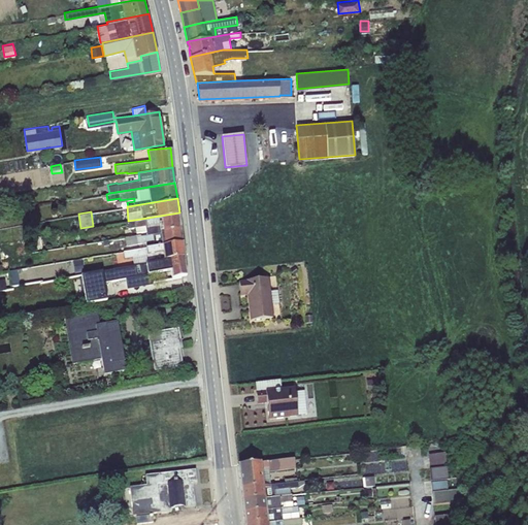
[(160,230),(180,226),(179,212),(128,221),(128,227),(135,226),(135,233),(147,231),(147,233),(160,231),(160,230)]
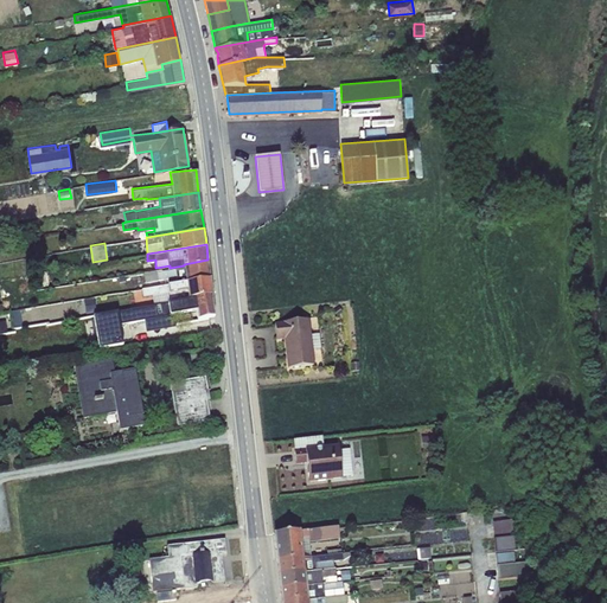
[(168,283),(210,276),(208,260),(184,264),(184,265),(170,268),(170,265),(155,268),(144,270),(145,280),(167,276),(168,283)]
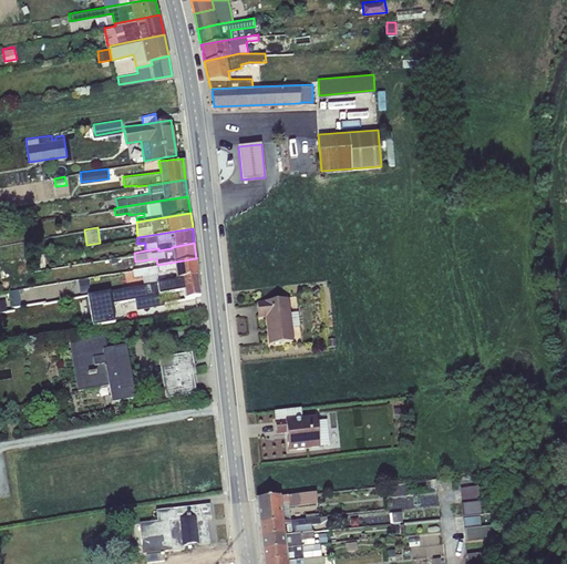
[(43,253),(31,254),(33,266),(45,264),(43,253)]
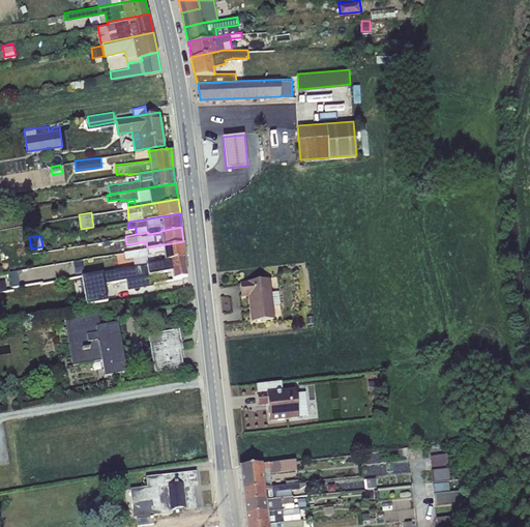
[(135,264),(184,256),(183,241),(147,247),(123,251),(125,258),(134,256),(135,264)]
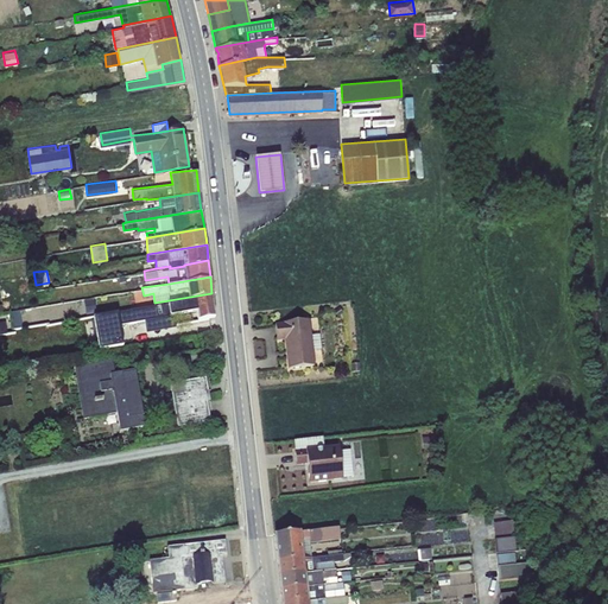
[(154,303),(93,312),(100,347),(124,343),(120,324),(145,319),(147,331),(176,325),(175,316),(198,311),(198,318),(209,316),(207,302),(213,302),(211,293),(154,303)]
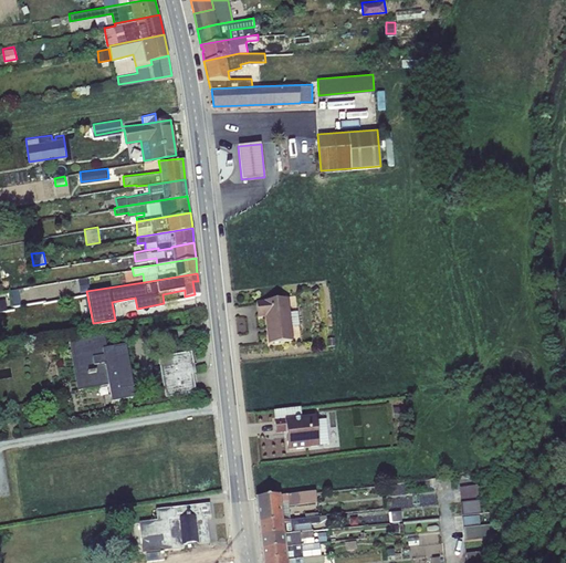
[(79,278),(81,291),(90,289),(87,275),(79,278)]
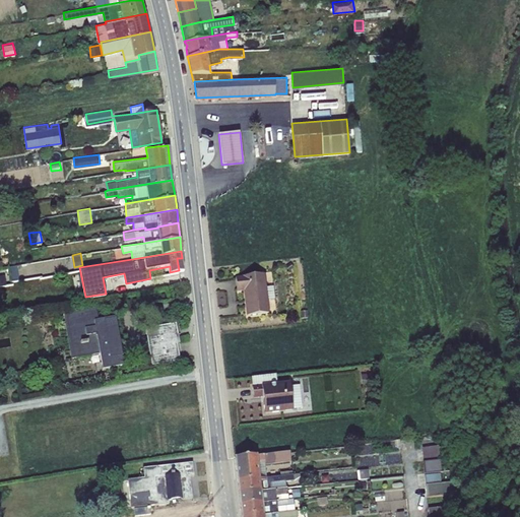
[(16,263),(9,264),(11,278),(18,277),(16,263)]
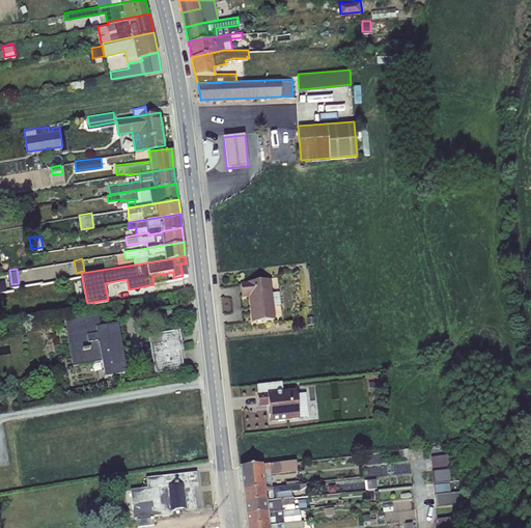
[(271,278),(241,281),(242,295),(250,294),(253,318),(275,316),(274,304),(280,303),(279,289),(272,290),(271,278)]
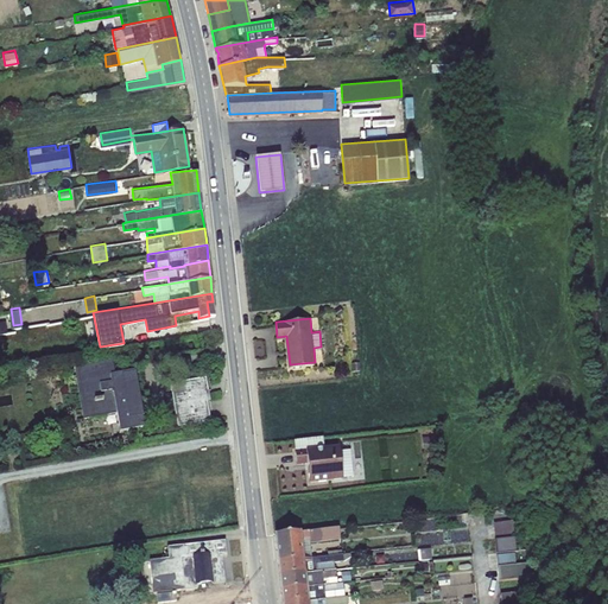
[(112,357),(74,364),(83,417),(116,411),(119,420),(112,421),(113,430),(144,425),(143,413),(144,413),(135,368),(134,368),(134,367),(114,370),(112,357)]
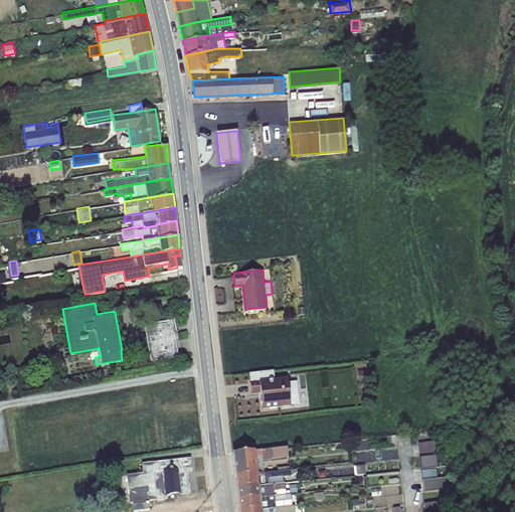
[(174,317),(144,322),(150,359),(178,354),(174,329),(176,328),(174,317)]
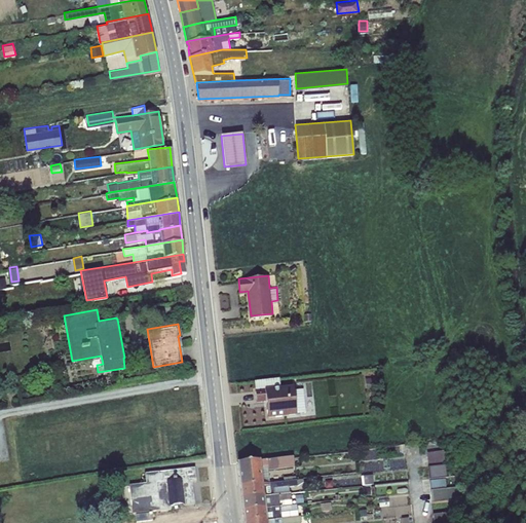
[(375,375),(365,376),(367,387),(376,387),(375,375)]
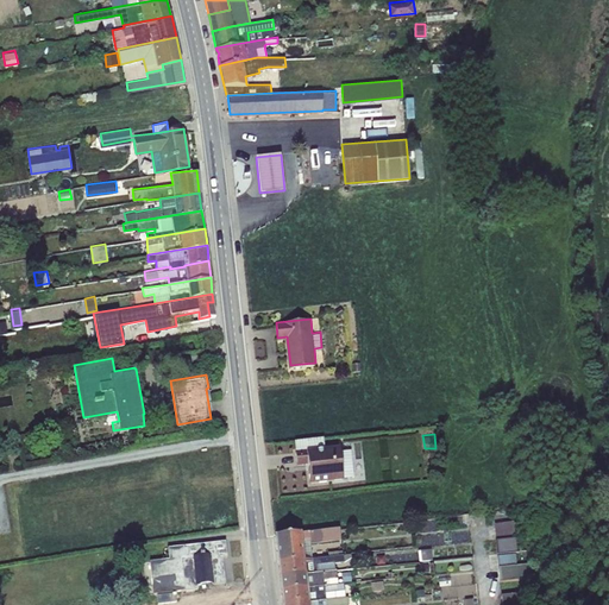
[(324,435),(295,439),(296,449),(295,449),(296,462),(308,461),(309,480),(344,477),(343,476),(355,474),(351,448),(340,449),(340,443),(325,446),(324,435)]
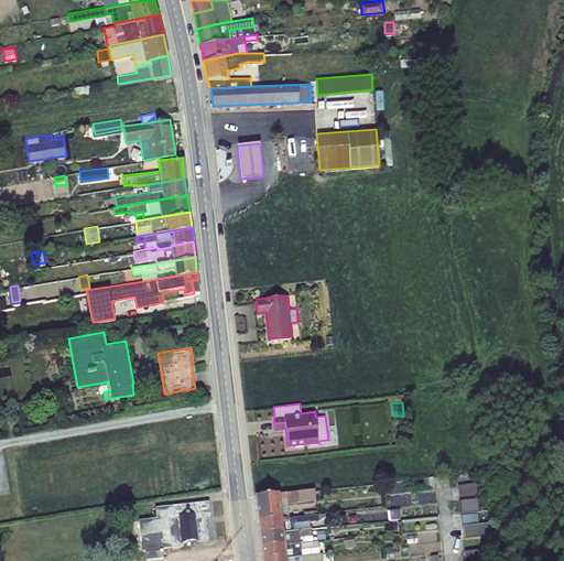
[(476,481),(457,483),(458,497),(477,495),(476,481)]
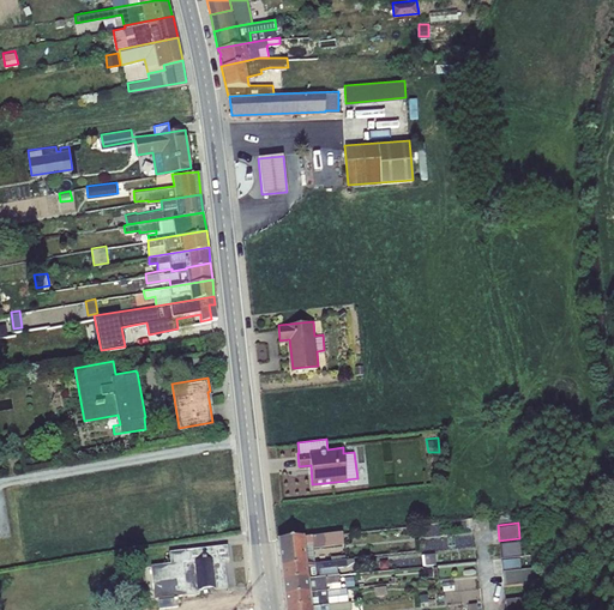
[(342,530),(277,537),(281,565),(315,561),(313,545),(323,544),(343,543),(342,530)]
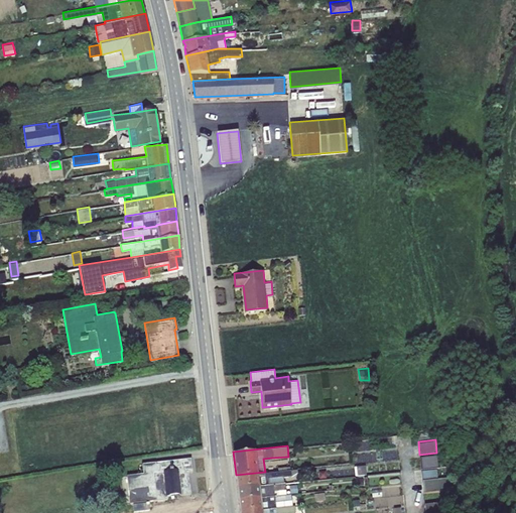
[(436,453),(419,455),(421,468),(436,466),(437,466),(436,453)]
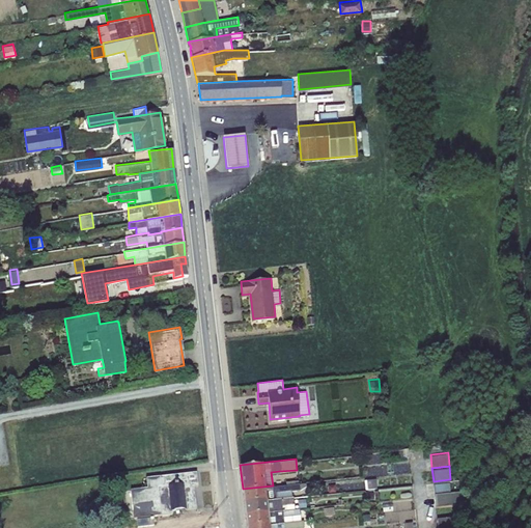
[(196,470),(146,475),(147,485),(124,488),(128,517),(172,511),(172,508),(196,506),(194,484),(198,483),(196,470)]
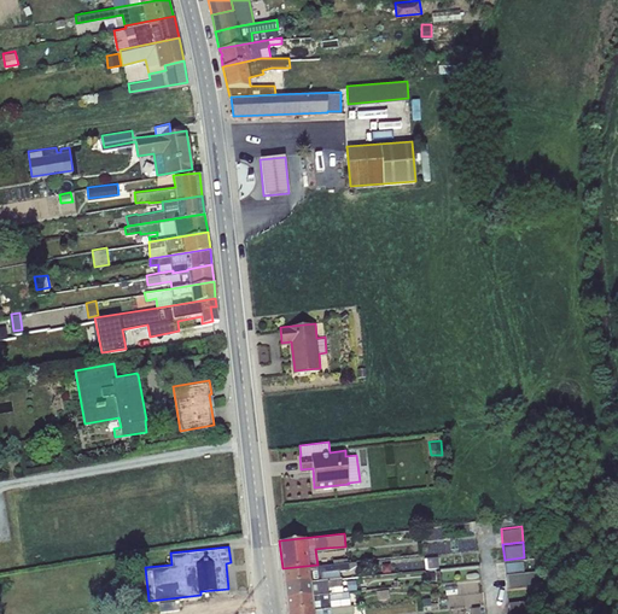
[(424,556),(425,567),(438,566),(437,555),(424,556)]
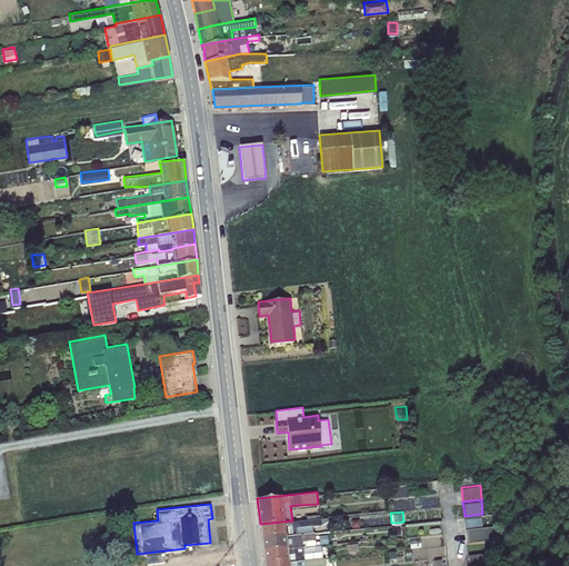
[(481,514),(465,516),(466,528),(482,526),(481,514)]
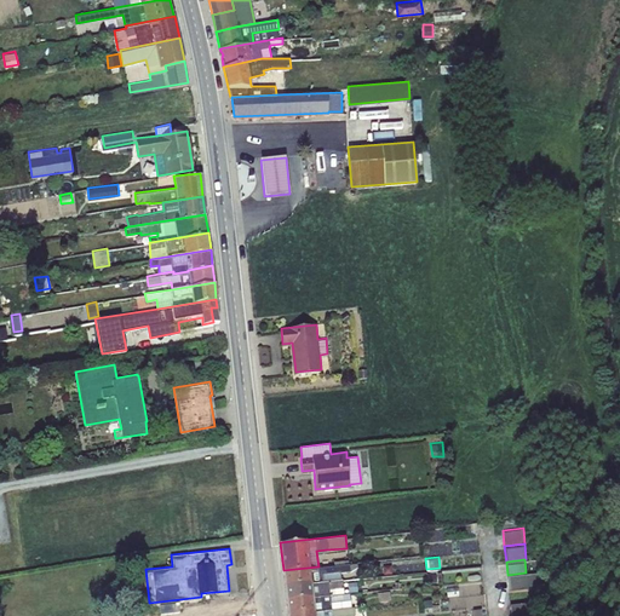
[(319,566),(283,570),(285,585),(340,579),(340,571),(351,570),(357,565),(357,563),(349,563),(334,565),(319,566)]
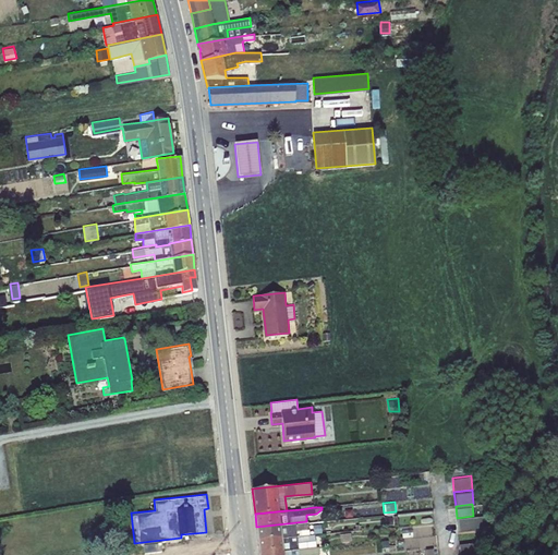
[(473,516),(457,518),(458,530),(488,527),(488,523),(499,522),(498,514),(473,516)]
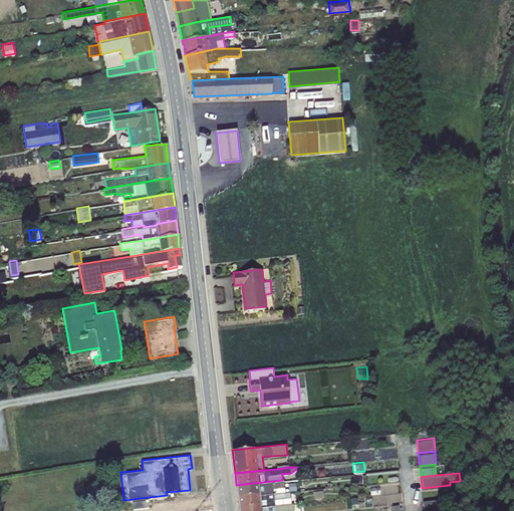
[(284,480),(282,480),(236,485),(238,497),(285,492),(284,480)]
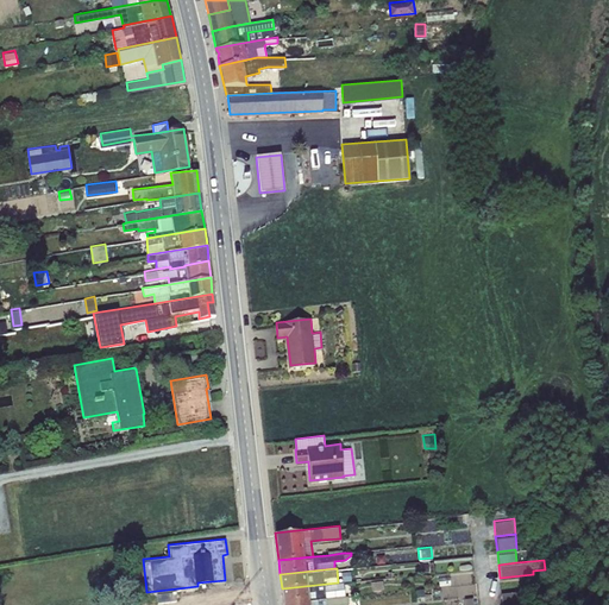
[(351,569),(341,571),(341,580),(352,579),(351,569)]
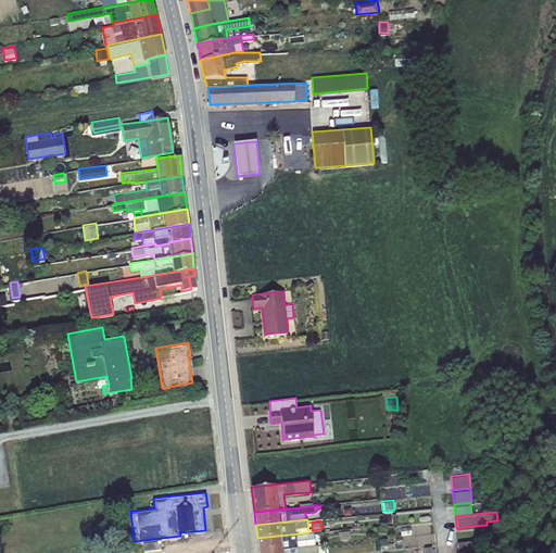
[(411,525),(401,526),(402,533),(412,532),(411,525)]
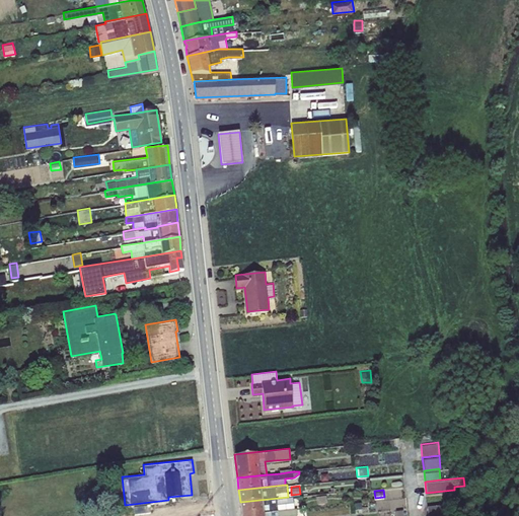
[(292,496),(288,497),(240,502),(241,513),(278,509),(294,508),(292,496)]
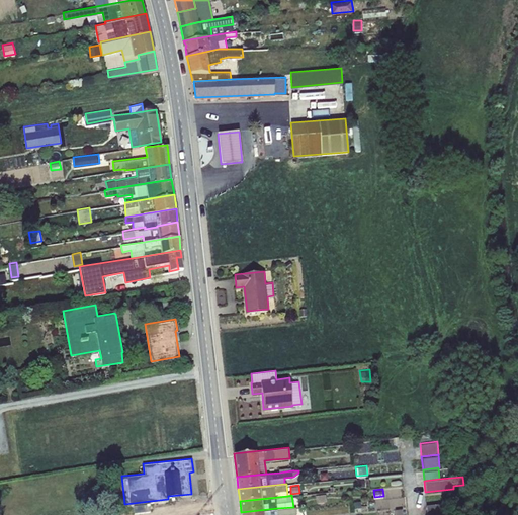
[(449,502),(426,503),(427,512),(446,511),(450,510),(449,502)]
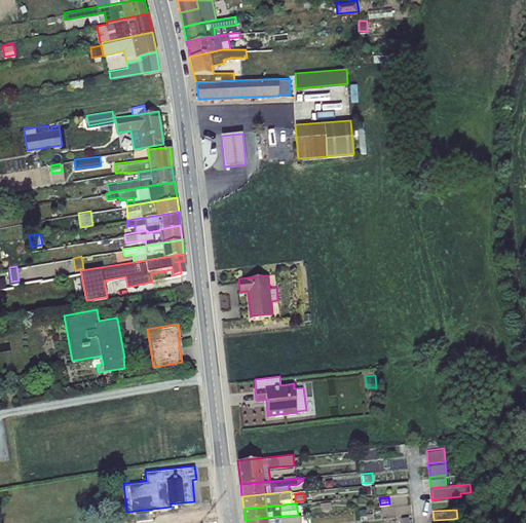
[(298,515),(282,516),(283,522),(301,520),(301,514),(298,515)]
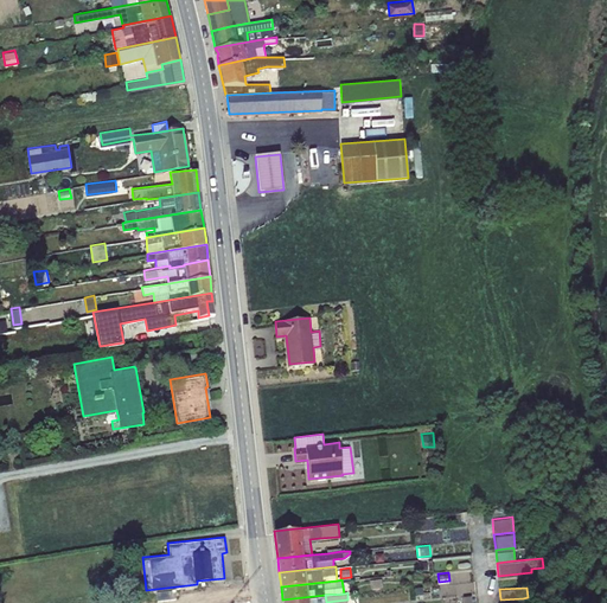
All buildings are outlined.
